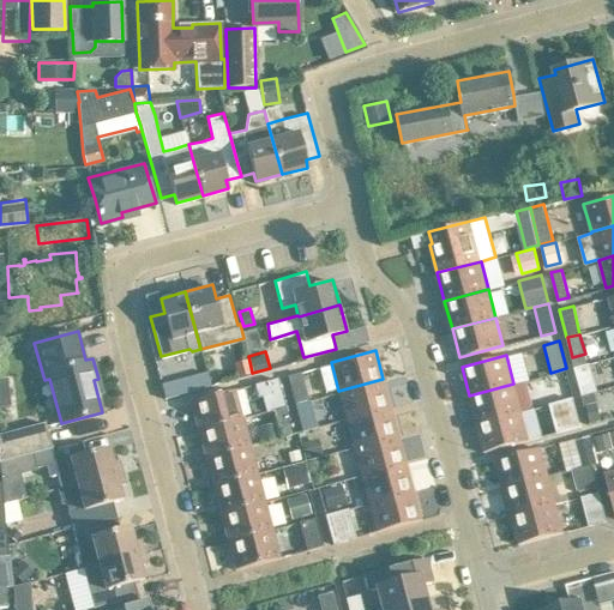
[(597,387),(590,364),(576,368),(582,391),(597,387)]
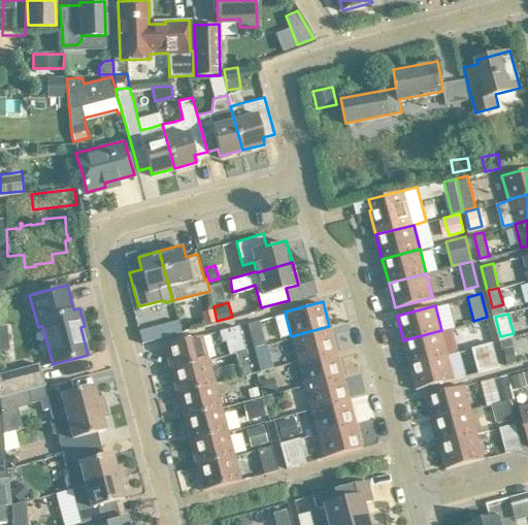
[(253,347),(264,343),(258,319),(246,322),(253,347)]
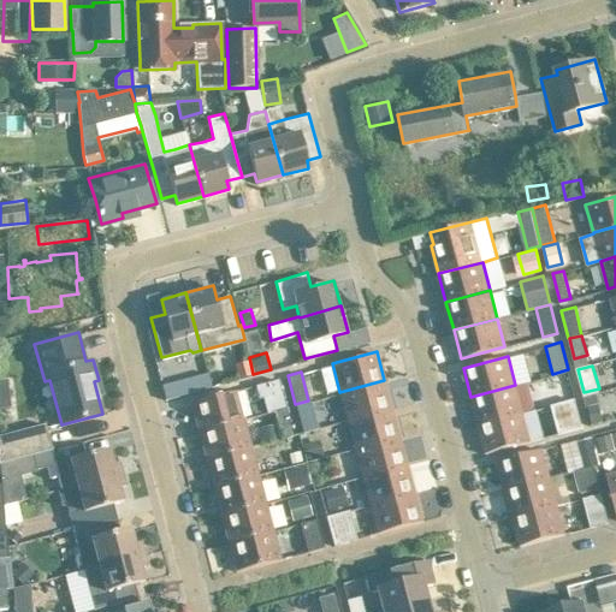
[(279,378),(255,385),(259,398),(262,397),(267,411),(274,409),(286,406),(279,378)]
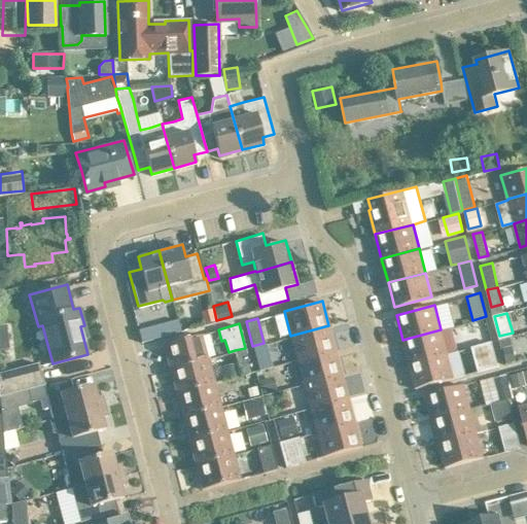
[(151,325),(138,328),(141,341),(154,338),(151,325)]
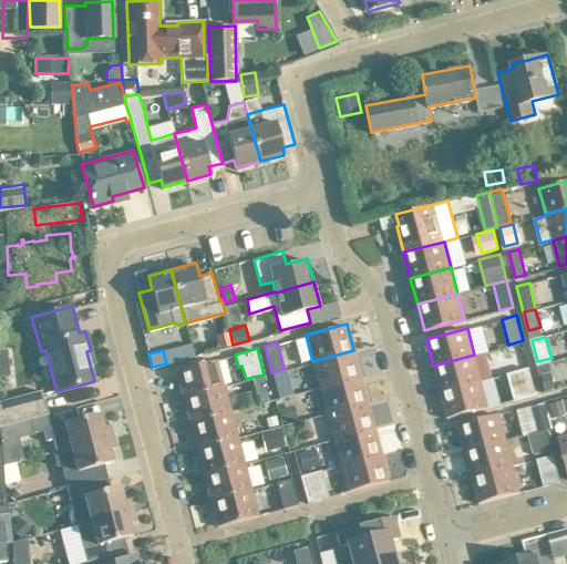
[(353,350),(312,361),(320,387),(360,376),(353,350)]
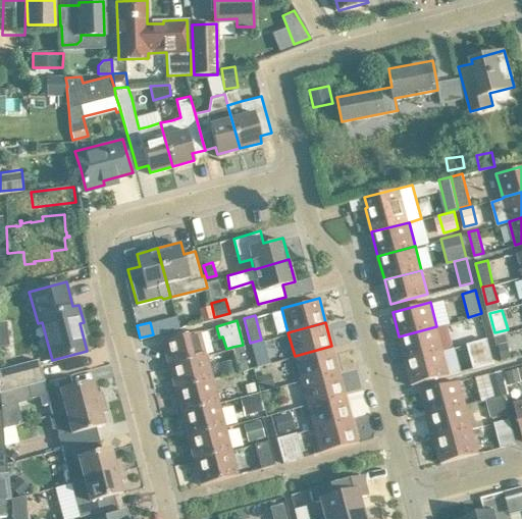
[(436,326),(399,336),(406,360),(442,350),(436,326)]
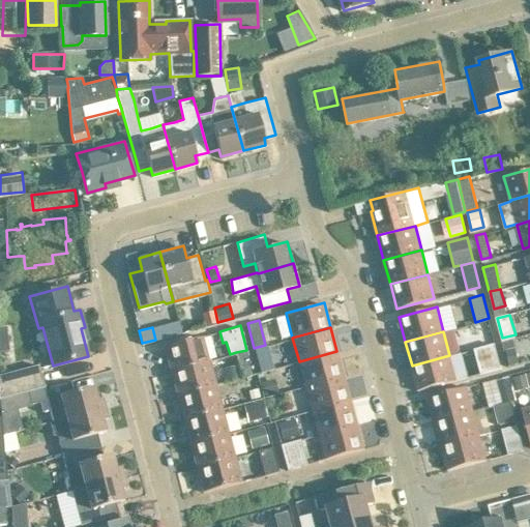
[(203,335),(165,346),(171,370),(209,359),(203,335)]
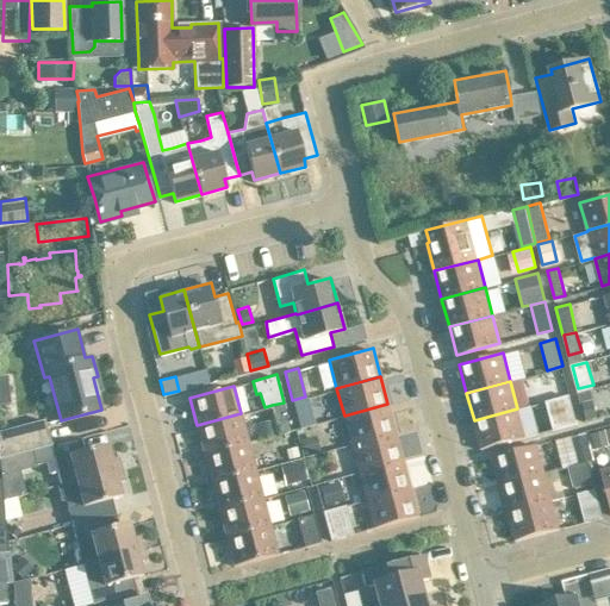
[(578,392),(577,392),(579,403),(582,401),(592,399),(593,398),(591,388),(578,392)]
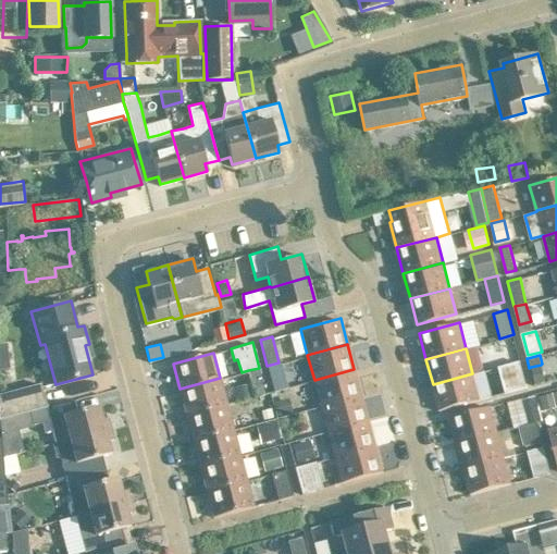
[(527,385),(519,360),(498,367),(505,391),(527,385)]
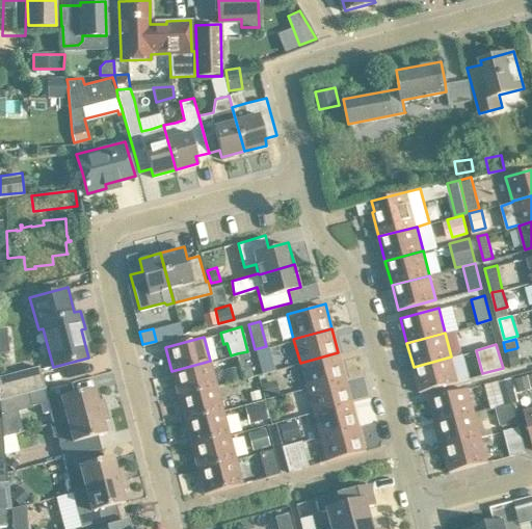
[(516,348),(507,350),(507,351),(511,366),(521,363),(516,348)]
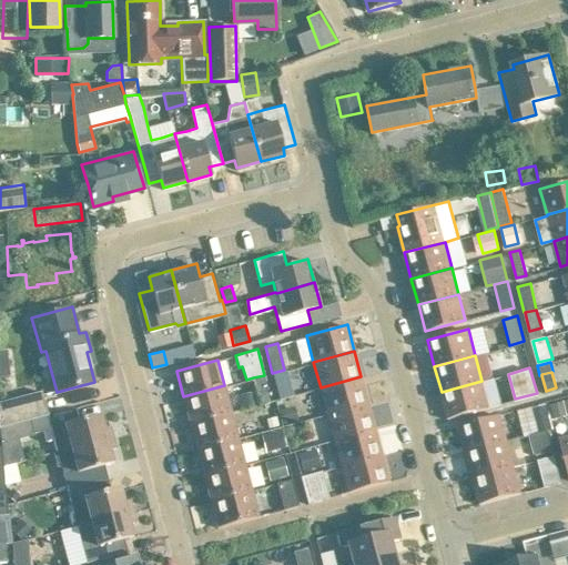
[(264,375),(253,377),(260,403),(271,400),(264,375)]
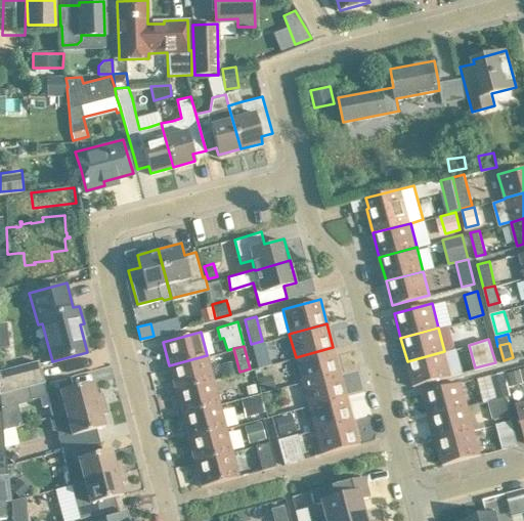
[(333,347),(296,357),(302,381),(340,371),(333,347)]
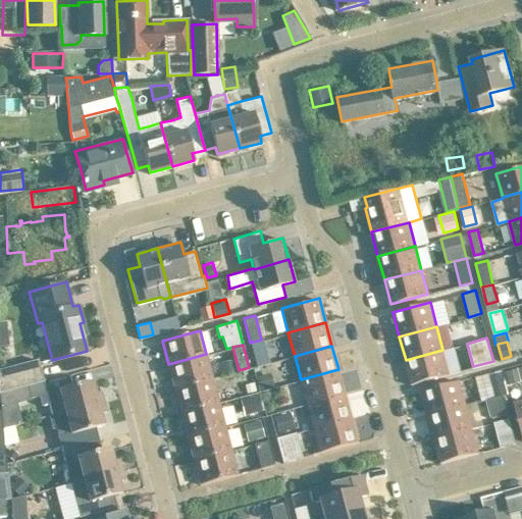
[(406,360),(412,384),(449,374),(442,350),(406,360)]
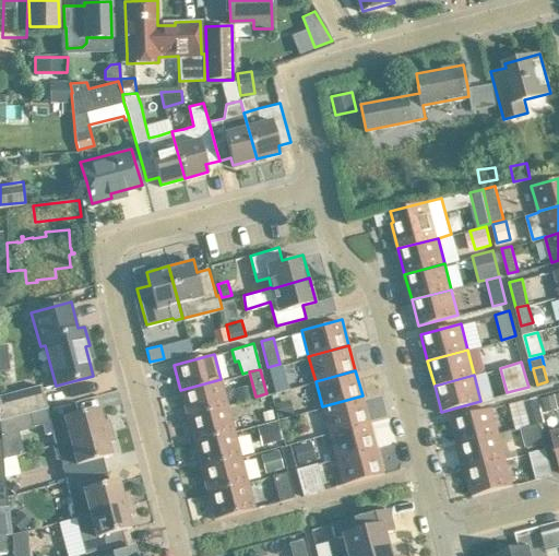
[(180,390),(187,415),(227,405),(221,379),(180,390)]
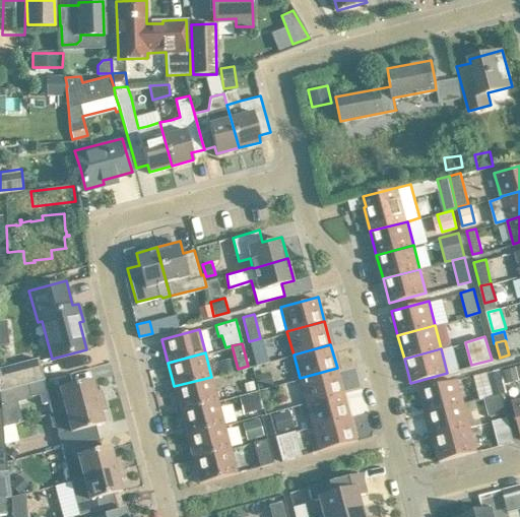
[(268,354),(254,359),(255,364),(269,361),(268,354)]
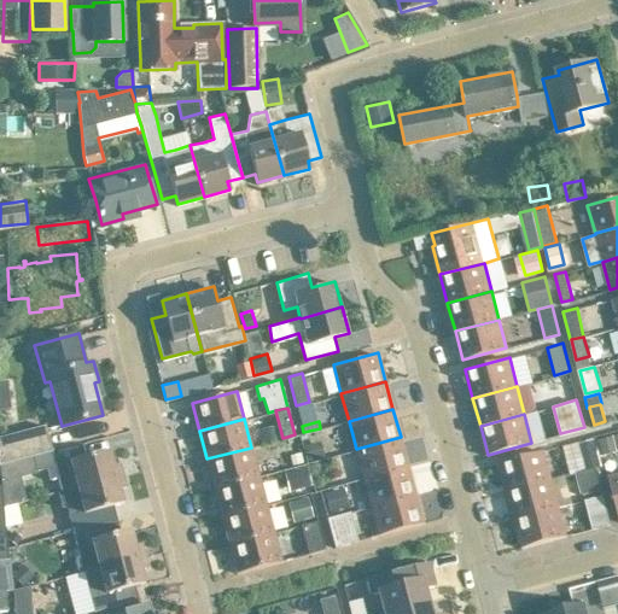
[(0,462),(51,450),(44,424),(0,434),(0,462)]
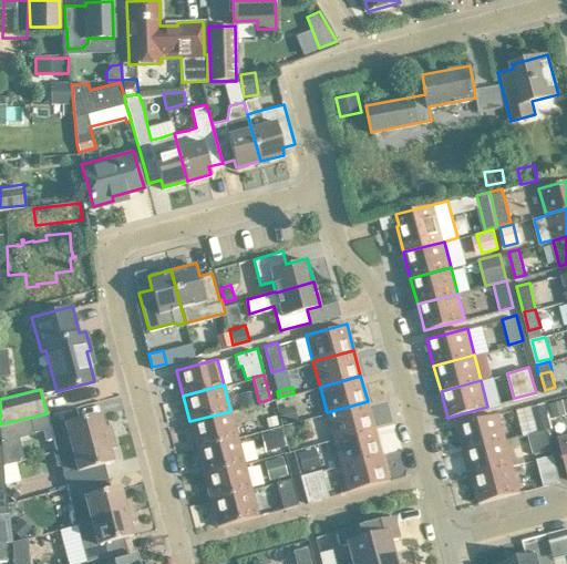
[(251,389),(235,395),(238,408),(256,403),(251,389)]
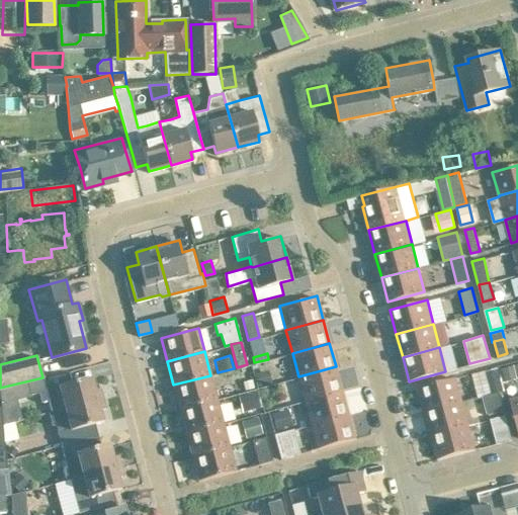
[(517,362),(500,368),(504,380),(517,376),(517,362)]
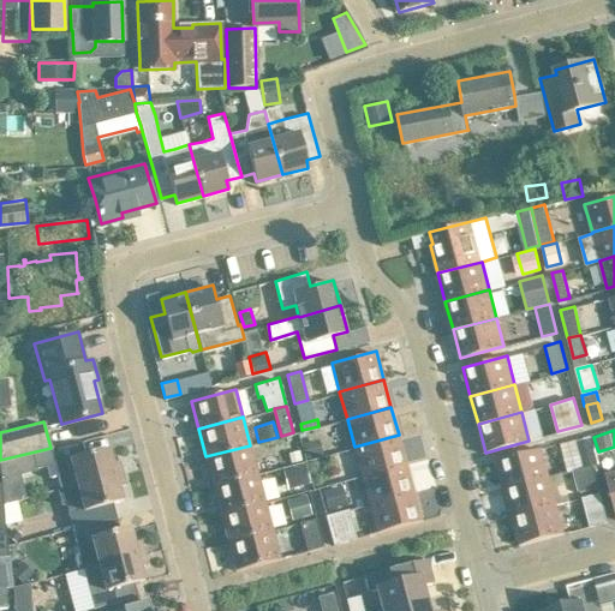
[(362,475),(406,463),(399,435),(354,447),(362,475)]
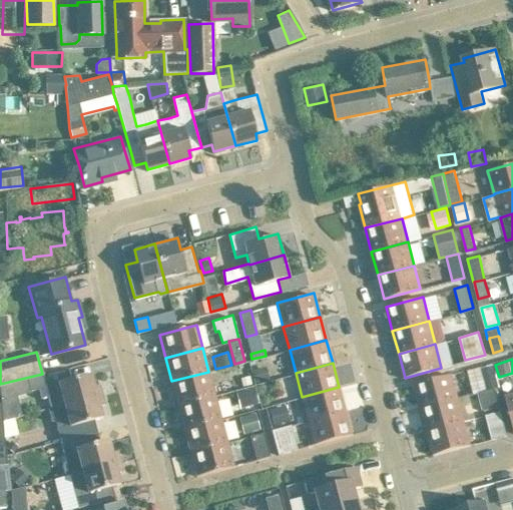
[(493,364),(480,367),(486,389),(486,390),(490,389),(495,387),(499,386),(493,364)]
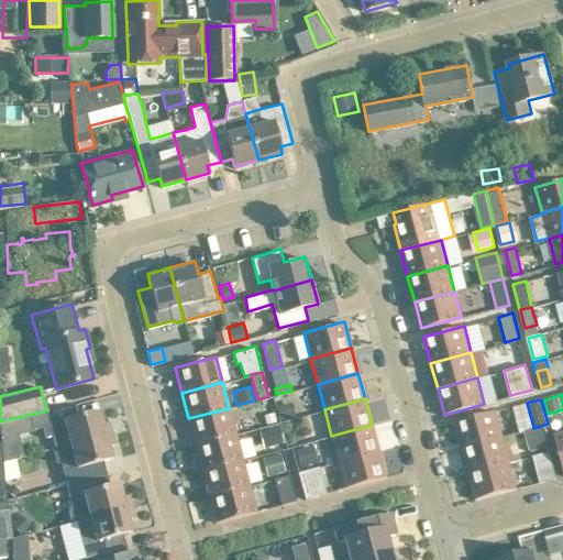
[(289,401),(276,404),(280,418),(294,415),(289,401)]
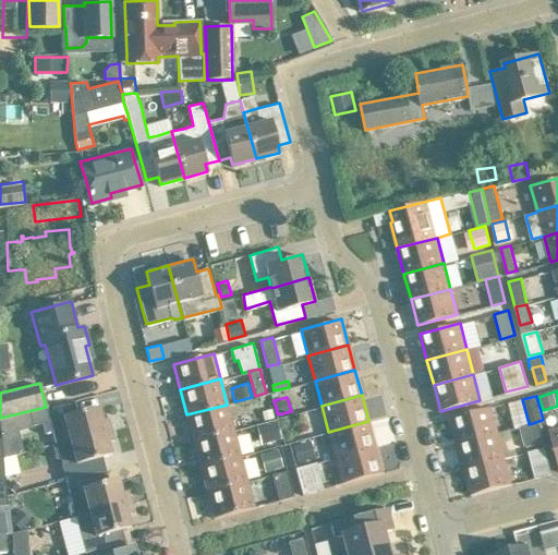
[(46,407),(0,418),(0,429),(1,437),(2,457),(16,454),(23,451),(16,429),(32,425),(40,422),(44,433),(52,431),(55,442),(51,443),(51,444),(111,429),(108,418),(102,419),(99,407),(77,412),(74,399),(46,407)]
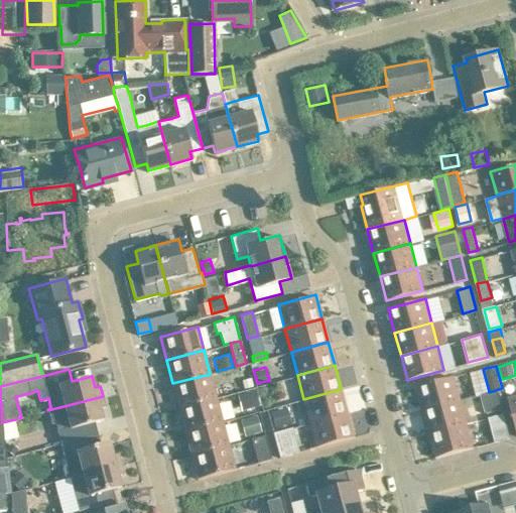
[(172,383),(178,407),(216,397),(210,374),(172,383)]
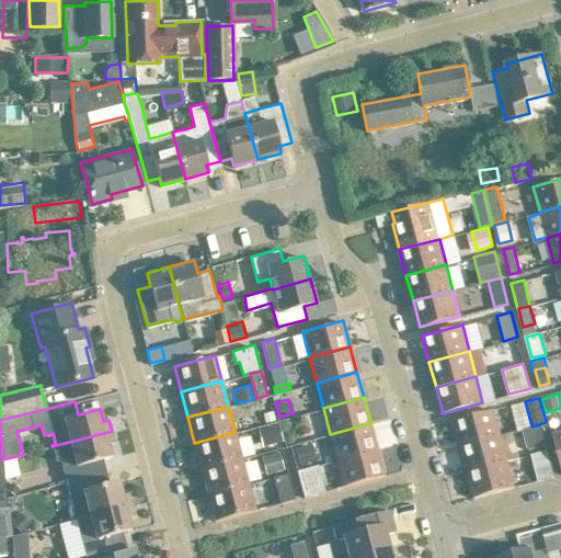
[(460,445),(501,434),(493,409),(454,420),(460,445)]
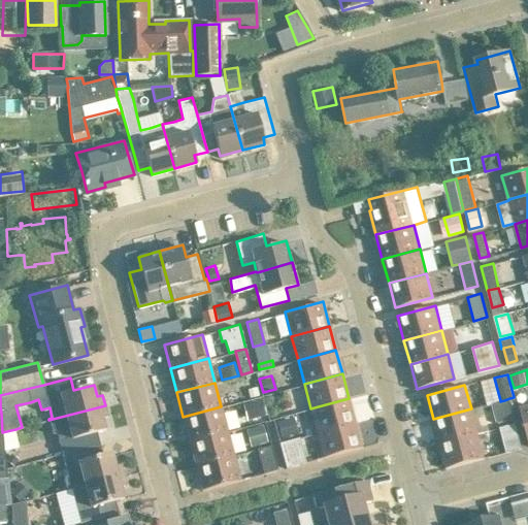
[(256,386),(246,388),(249,396),(258,394),(256,386)]
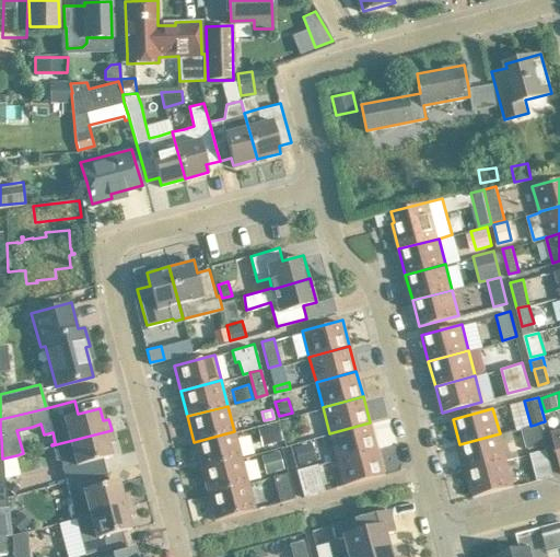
[(277,421),(264,425),(269,442),(281,439),(277,421)]
